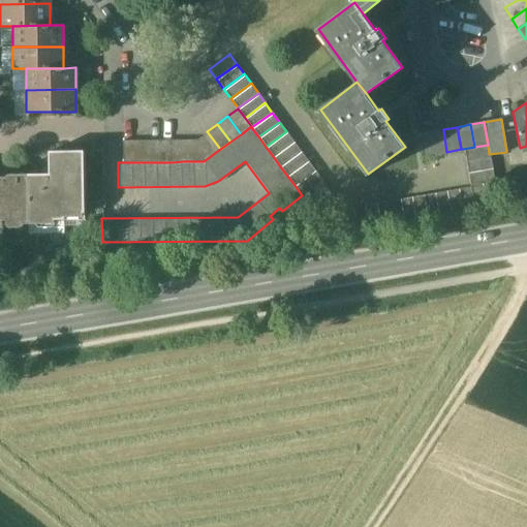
[(446,152),(443,129),(429,131),(433,154),(446,152)]
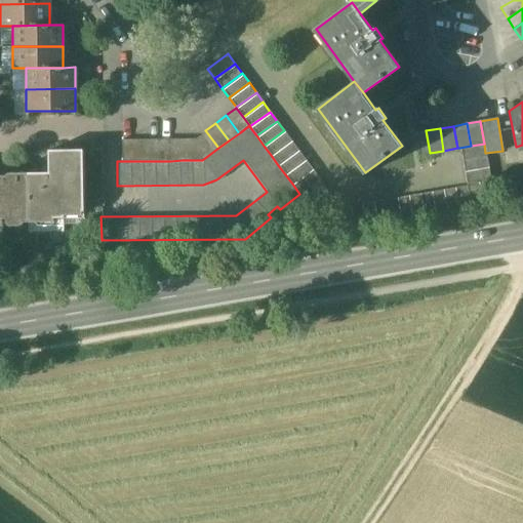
[(218,148),(205,130),(195,138),(202,160),(218,148)]
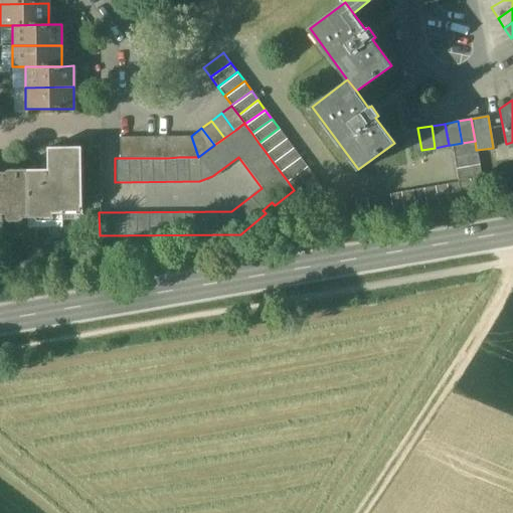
[(279,128),(259,143),(266,152),(286,138),(279,128)]
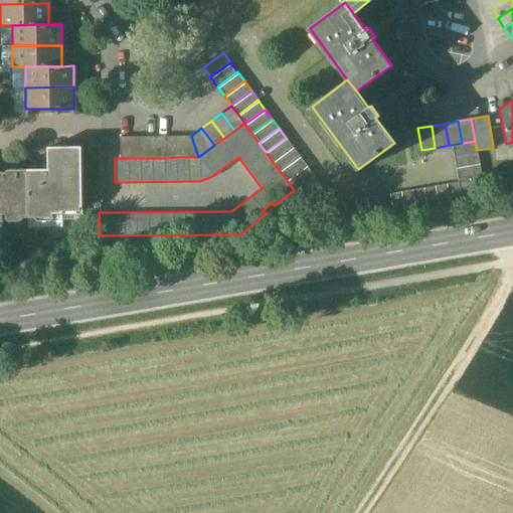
[(421,150),(417,128),(404,131),(408,152),(421,150)]
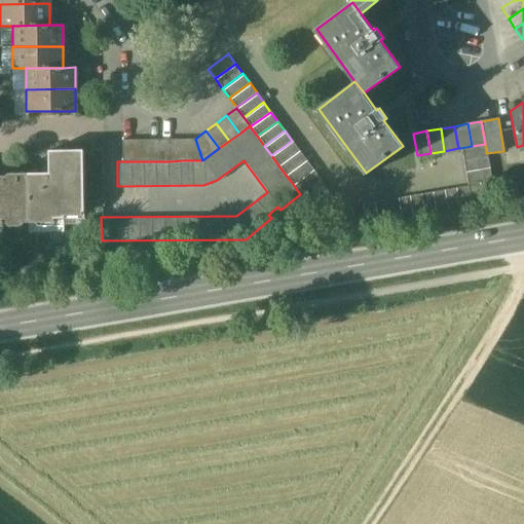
[(134,161),(134,139),(121,139),(121,161),(134,161)]
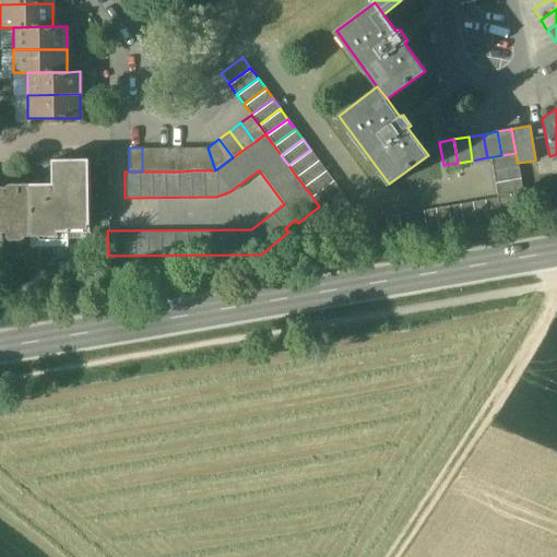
[(156,172),(155,147),(142,147),(142,172),(156,172)]
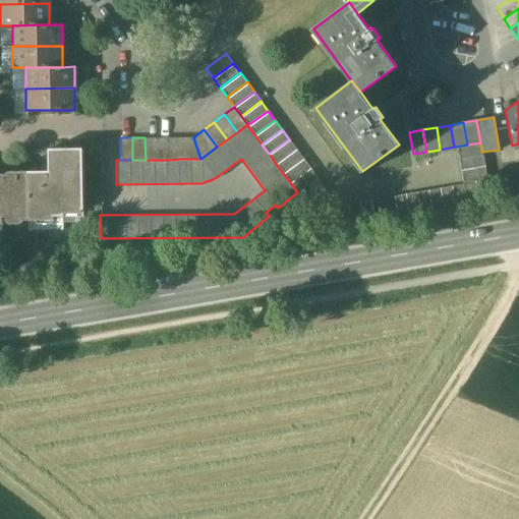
[(157,137),(145,137),(146,160),(157,160),(157,137)]
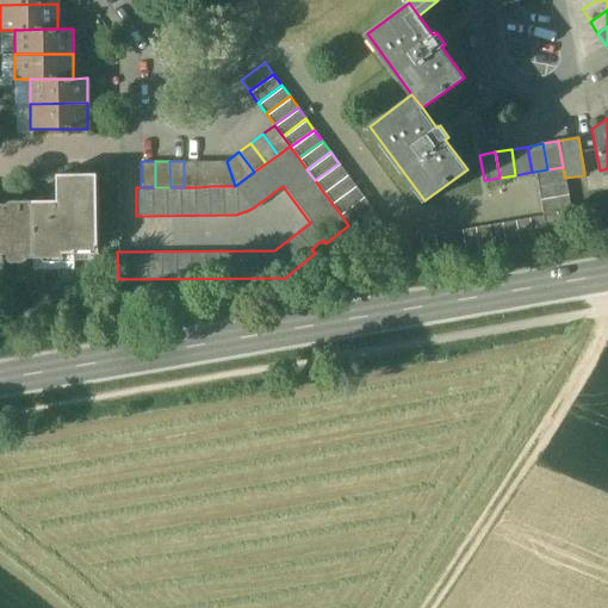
[(198,187),(198,161),(184,161),(184,187),(198,187)]
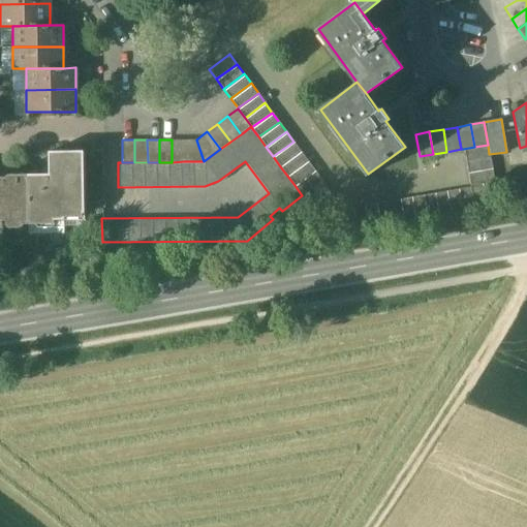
[(184,161),(184,140),(172,140),(172,162),(184,161)]
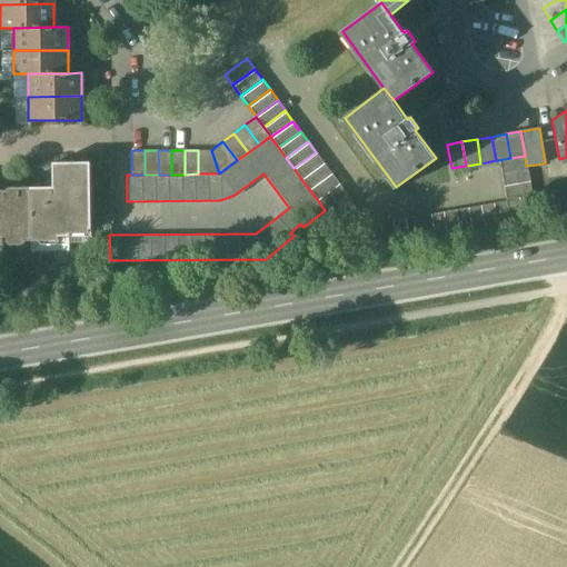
[(211,150),(198,150),(198,173),(219,173),(211,150)]
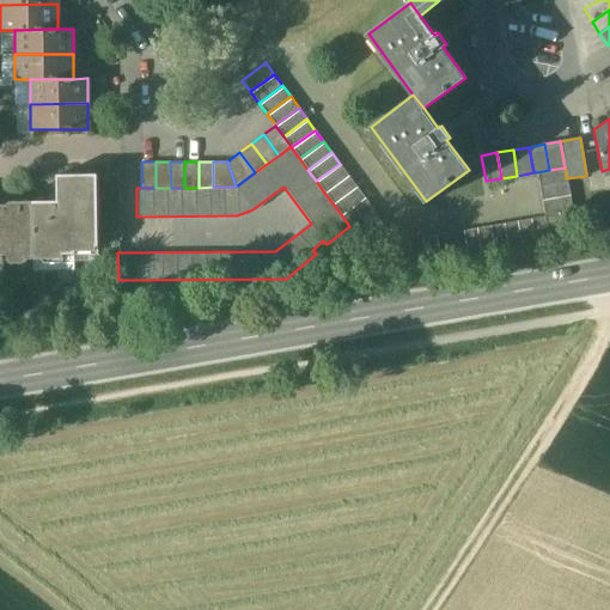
[(340,164),(316,181),(324,193),(348,175),(340,164)]
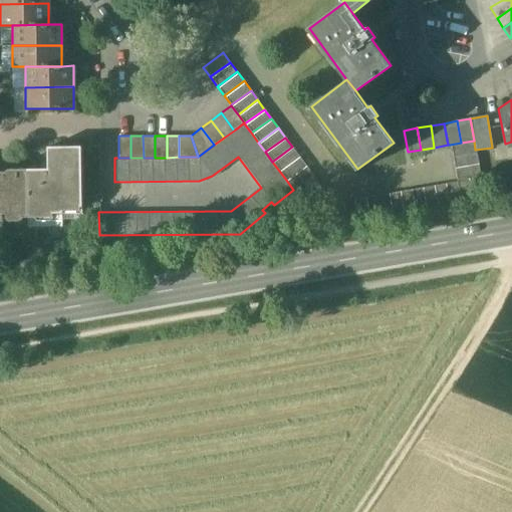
[(461,143),(450,145),(452,157),(476,153),(475,150),(474,141),(461,143)]
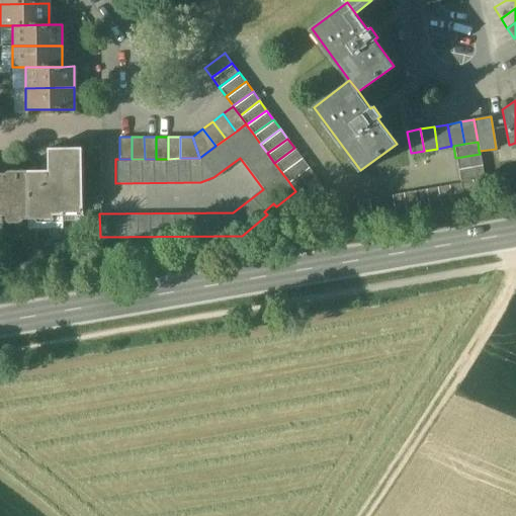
[(81,147),(47,147),(47,169),(26,170),(27,213),(62,213),(62,207),(82,207),(81,147)]
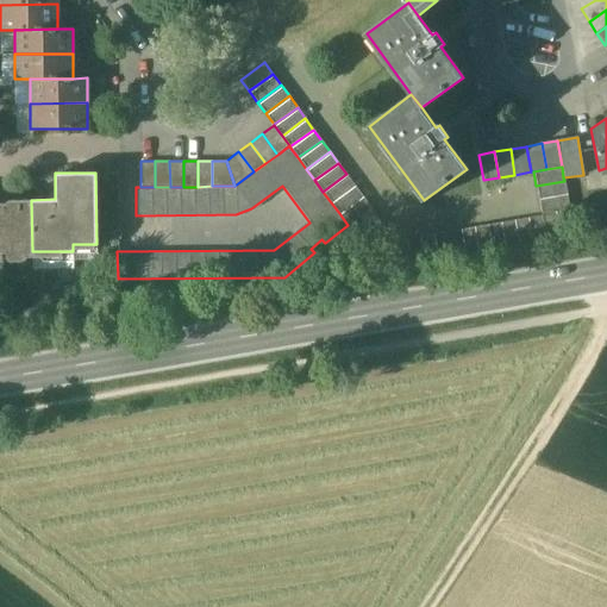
[(346,174),(323,192),(331,202),(355,185),(346,174)]
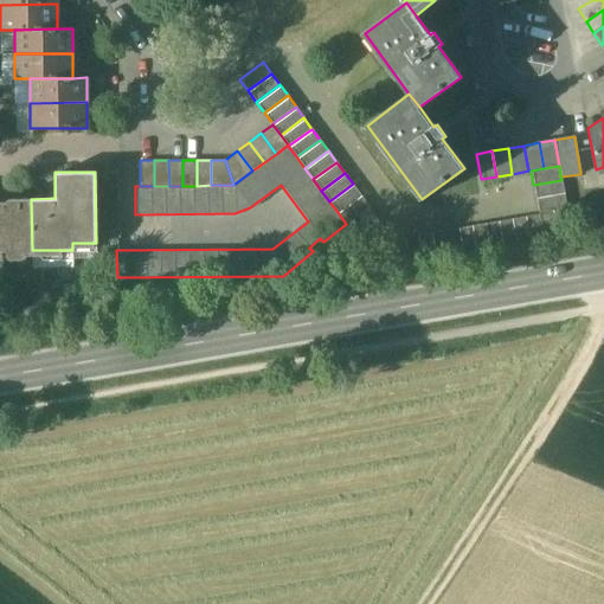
[(561,180),(533,185),(535,199),(564,194),(561,180)]
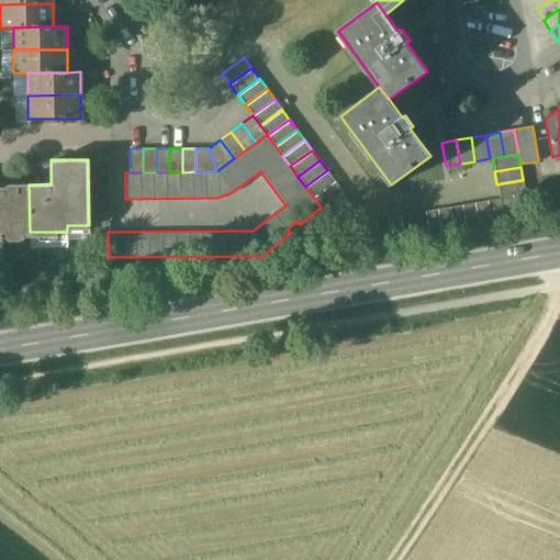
[(327,170),(305,187),(313,197),(335,181),(327,170)]
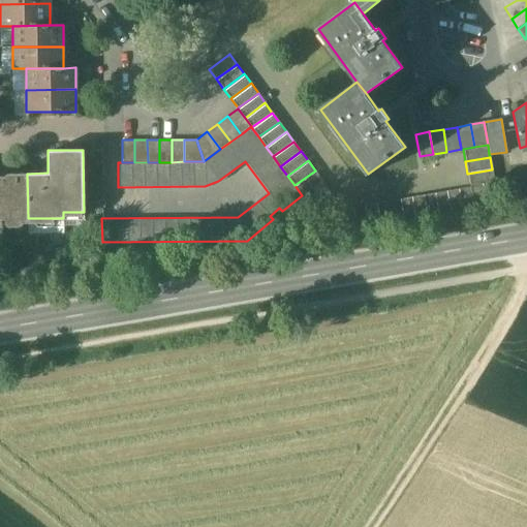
[(492,169),(467,174),(470,186),(481,184),(494,182),(492,169)]
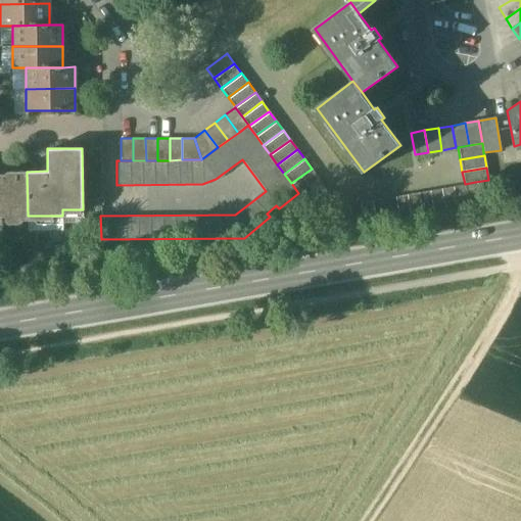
[(312,169),(291,183),(298,193),(319,178),(312,169)]
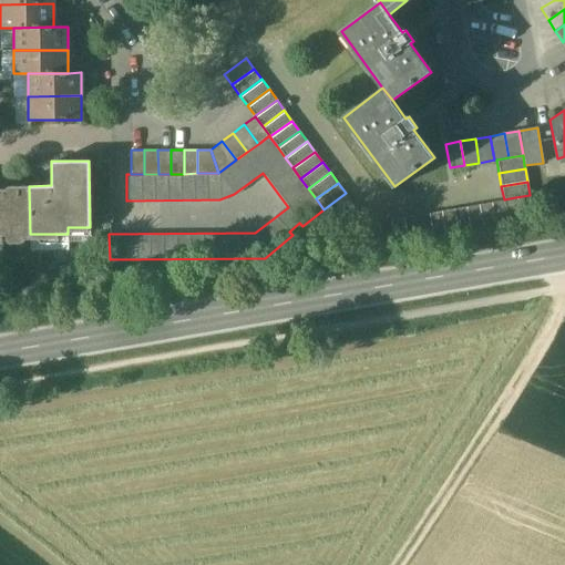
[(0,234),(30,234),(29,186),(8,186),(4,189),(0,189),(0,234)]
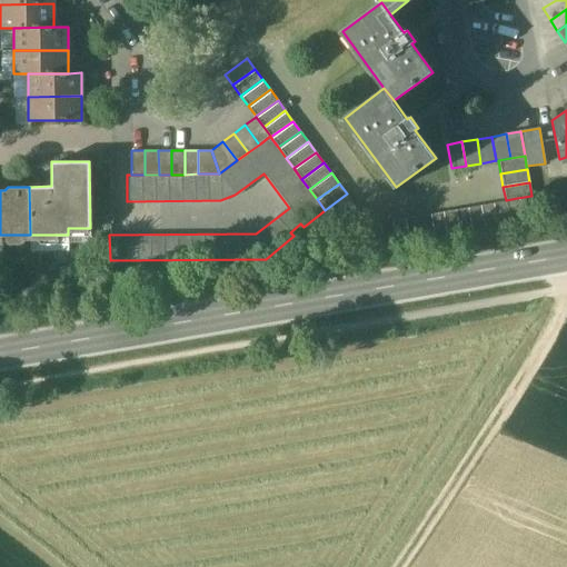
[(531,196),(517,198),(521,225),(536,222),(531,196)]
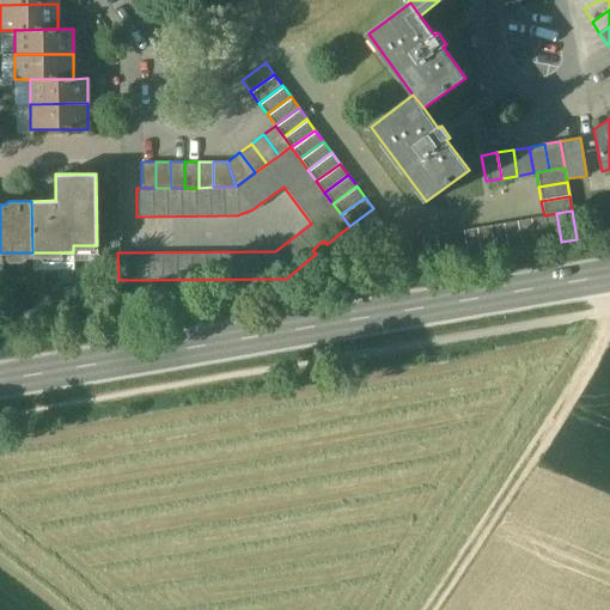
[(544,215),(532,218),(537,246),(561,242),(556,213),(544,215)]
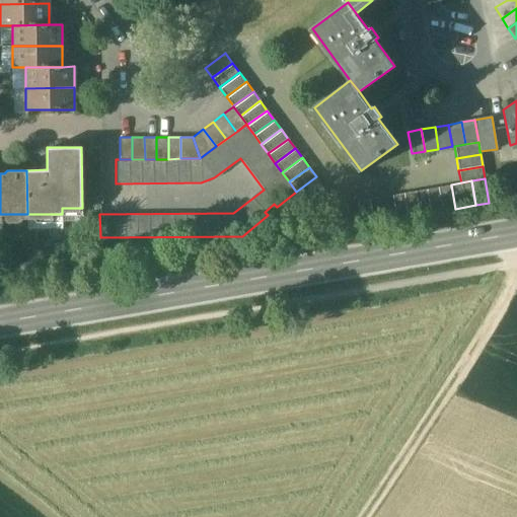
[(455,209),(451,185),(438,187),(442,211),(455,209)]
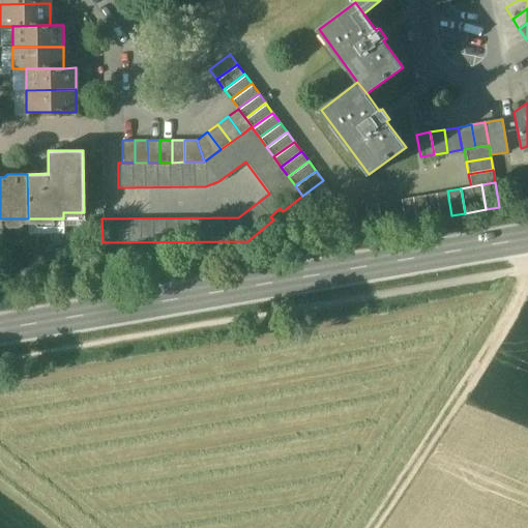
[(451,215),(447,191),(434,193),(439,217),(451,215)]
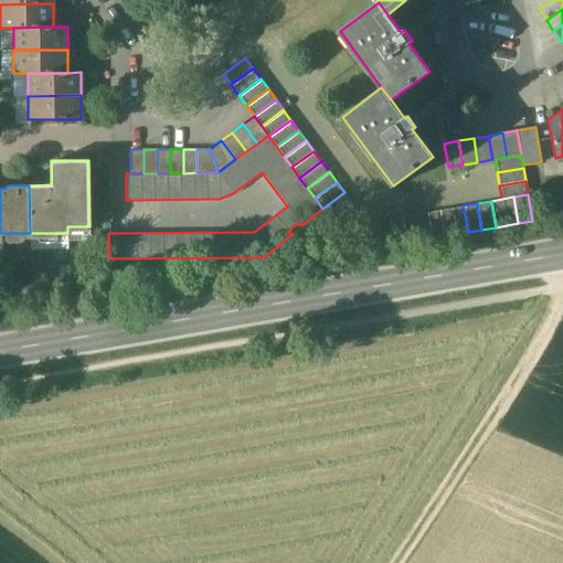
[(468,232),(463,205),(449,209),(454,234),(468,232)]
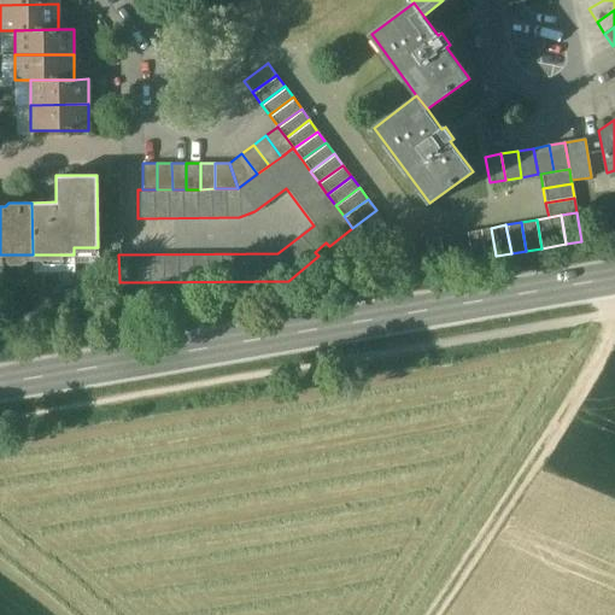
[(496,256),(491,228),(475,230),(480,259),(496,256)]
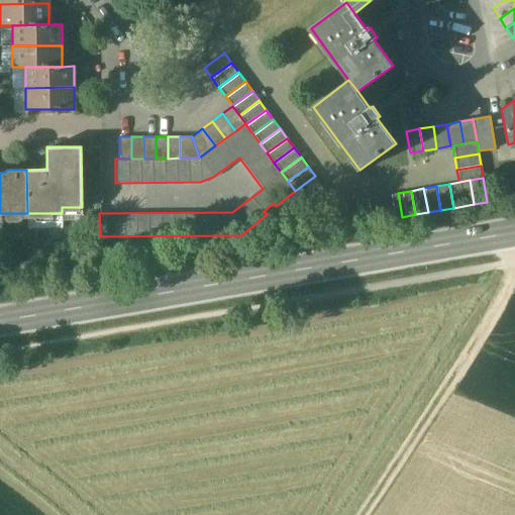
[(402,217),(398,193),(385,195),(389,219),(402,217)]
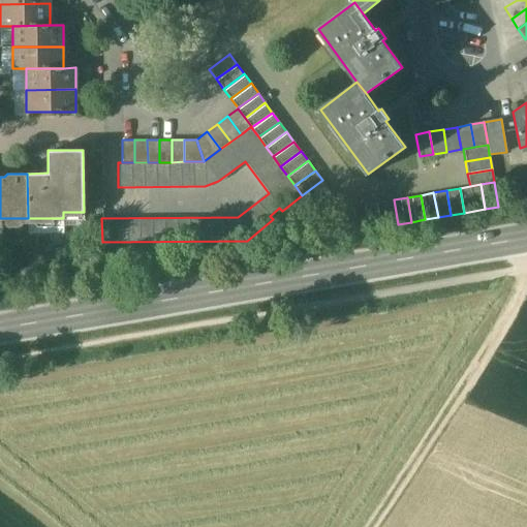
[(398,224),(394,199),(380,202),(384,226),(398,224)]
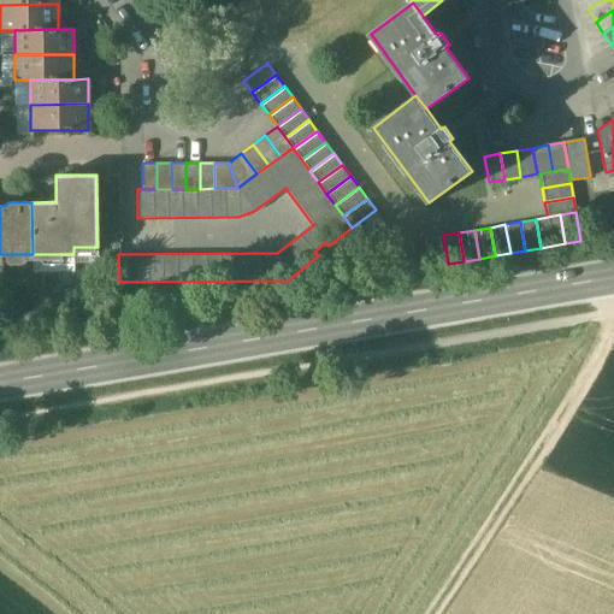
[(448,264),(443,235),(427,238),(434,266),(448,264)]
